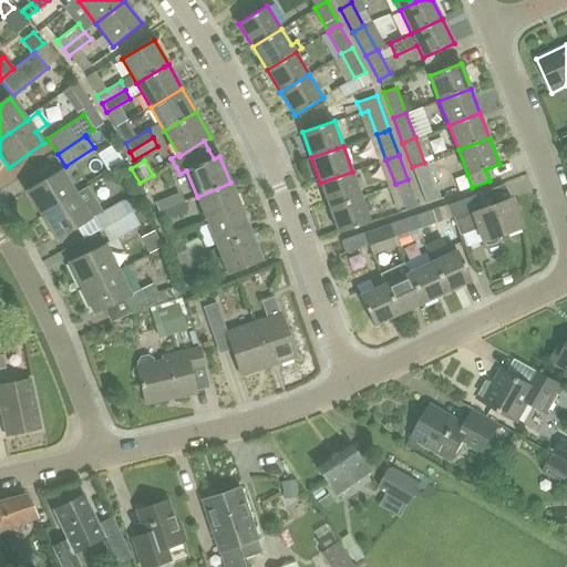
[(424,164),(424,163),(412,167),(421,193),(425,204),(437,199),(424,164)]
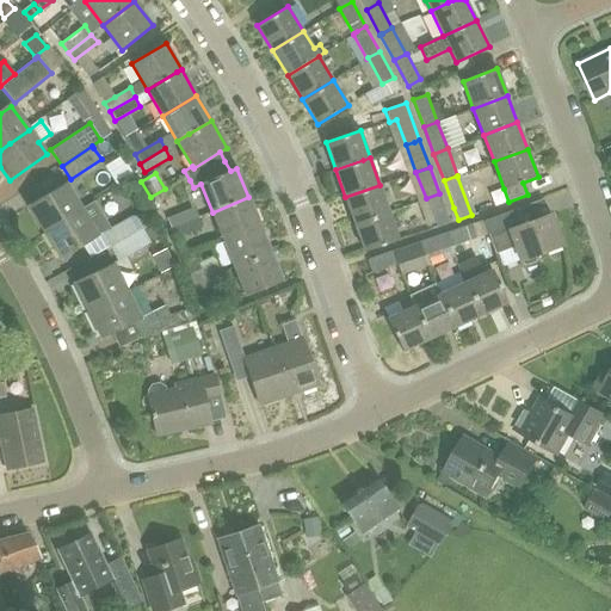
[(62,221),(81,210),(66,184),(28,207),(43,233),(62,221)]
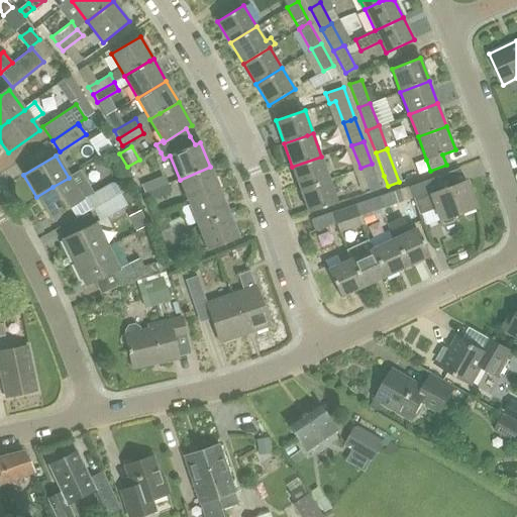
[(329,179),(321,157),(292,167),(300,190),(329,179)]
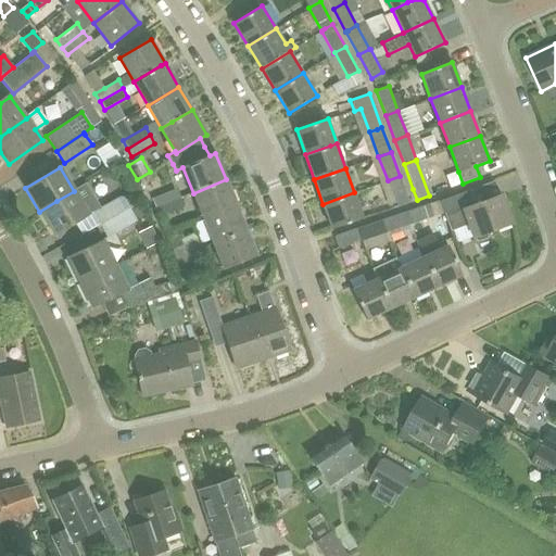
[(400,176),(388,180),(396,204),(396,206),(409,202),(400,176)]
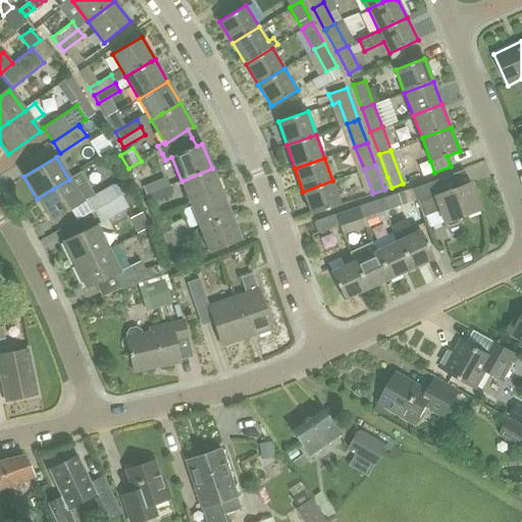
[(181,181),(191,205),(211,196),(221,192),(212,168),(181,181)]
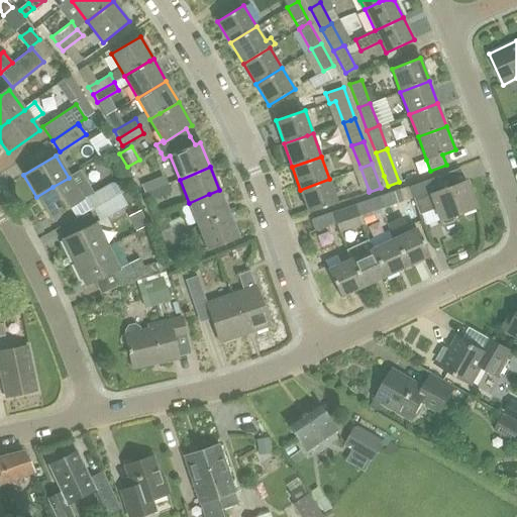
[(86,198),(93,209),(120,193),(114,183),(94,194),(88,183),(80,171),(69,178),(53,187),(36,197),(50,220),(86,198)]
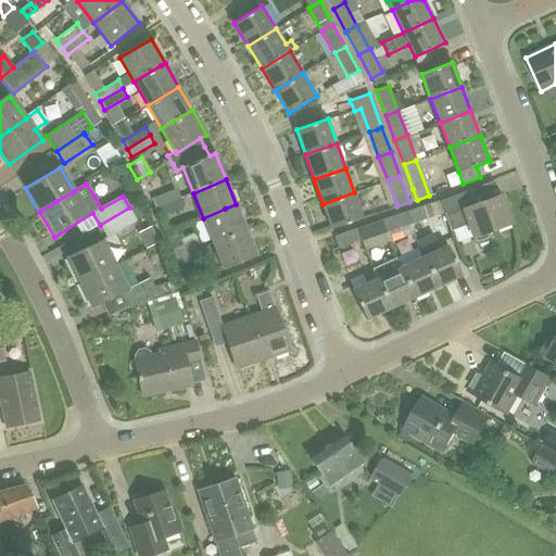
[(152,199),(155,209),(180,198),(177,188),(152,199)]
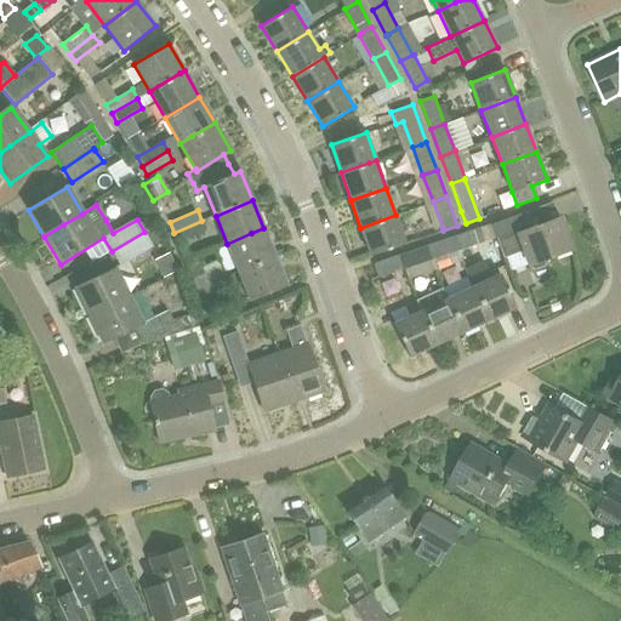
[(525,211),(491,224),(497,238),(505,257),(523,250),(529,263),(530,263),(531,268),(536,269),(542,267),(545,263),(543,258),(573,248),(563,222),(560,218),(533,228),(525,211)]
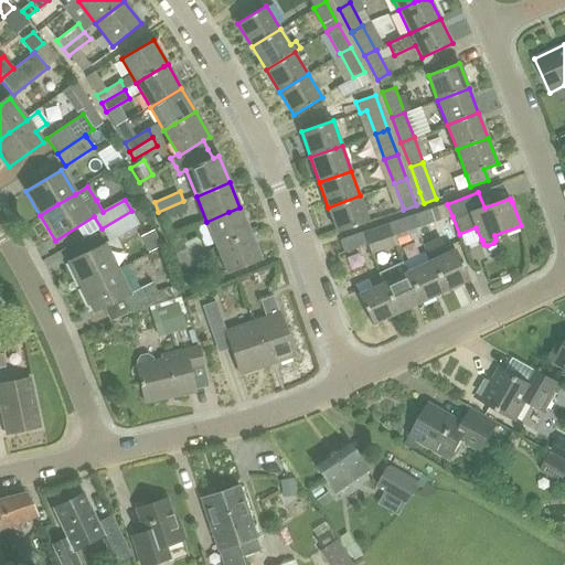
[(360,195),(328,208),(338,233),(369,222),(360,195)]
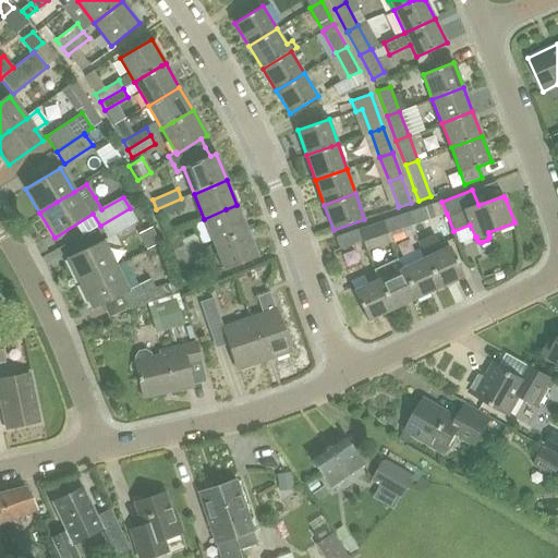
[(181,198),(156,209),(159,217),(184,207),(181,198)]
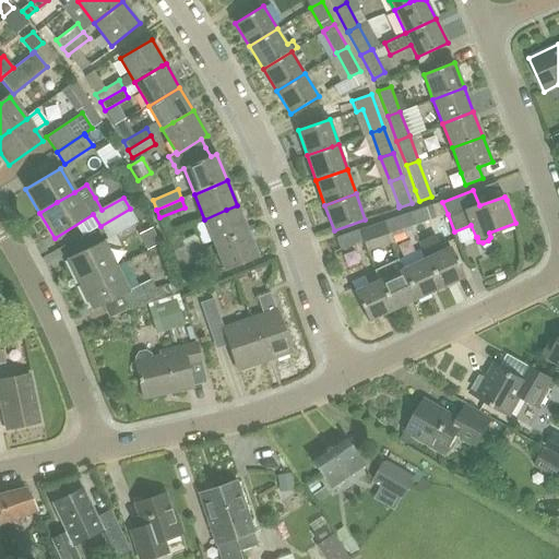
[(226,210),(204,219),(214,245),(248,232),(237,205),(226,210)]
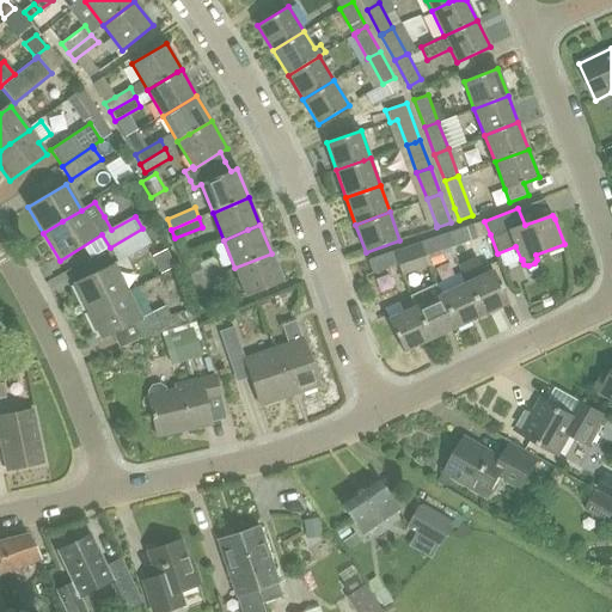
[(463,227),(446,233),(452,246),(467,242),(463,227)]
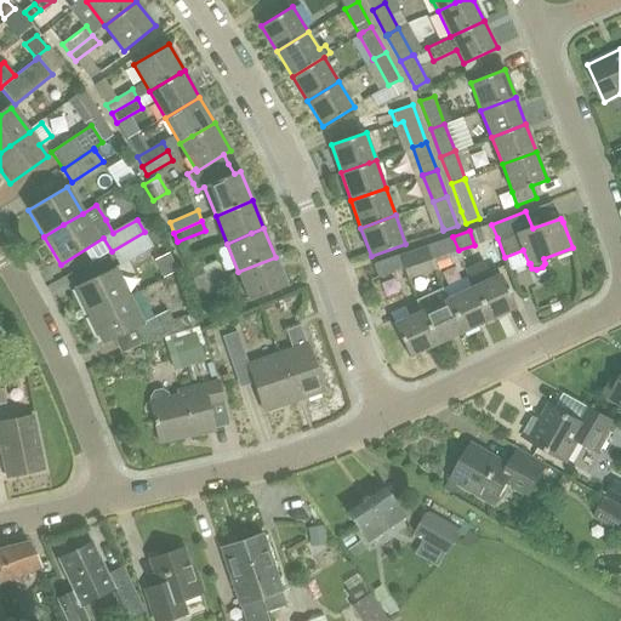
[(144,232),(112,251),(120,265),(152,246),(144,232)]
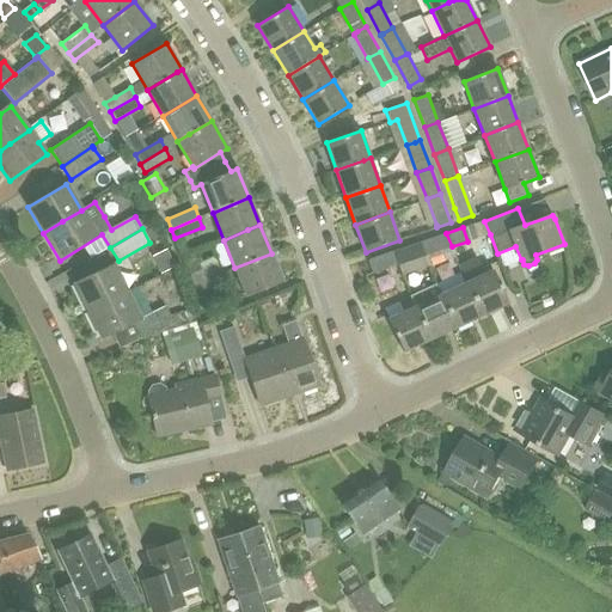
[(452,246),(446,233),(421,242),(426,256),(452,246)]
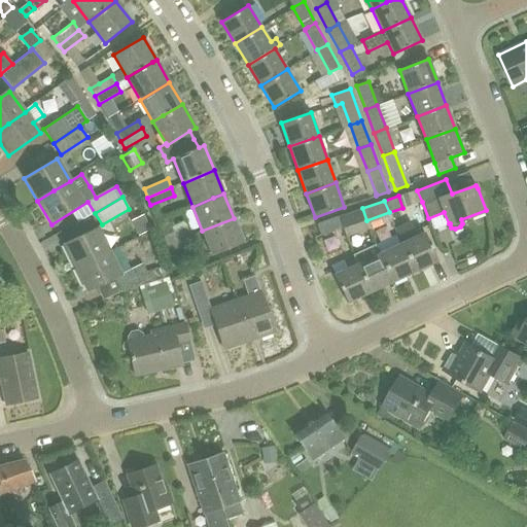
[(362,208),(339,216),(343,227),(344,229),(366,220),(362,208)]
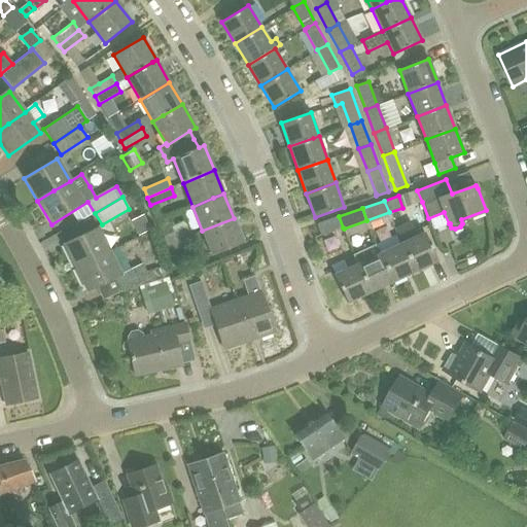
[(168,216),(157,220),(163,236),(174,232),(172,226),(169,218),(168,216)]
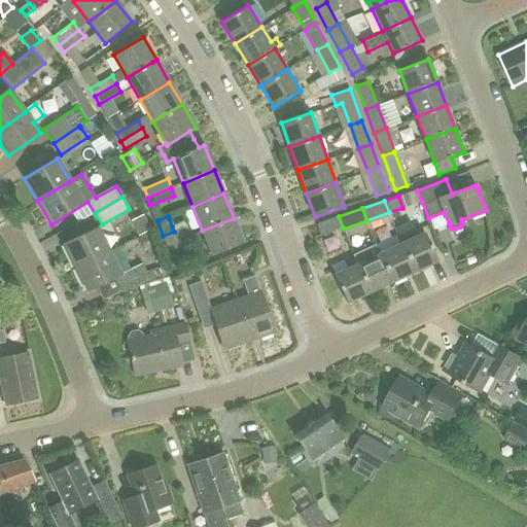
[(335,231),(343,227),(339,216),(316,224),(320,236),(335,231)]
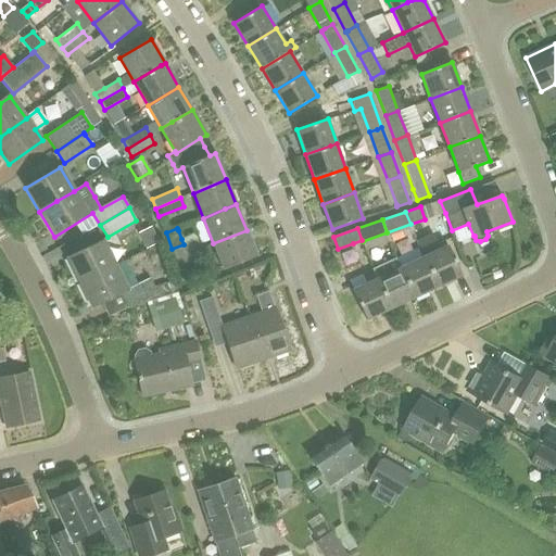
[(256,256),(247,230),(213,243),(224,269),(256,256)]
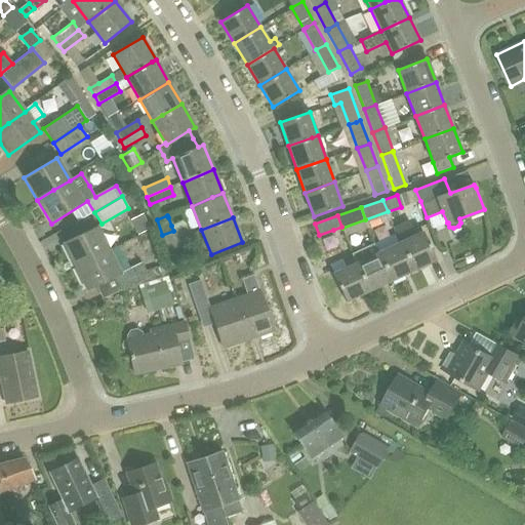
[(166,244),(190,235),(187,227),(162,235),(166,244)]
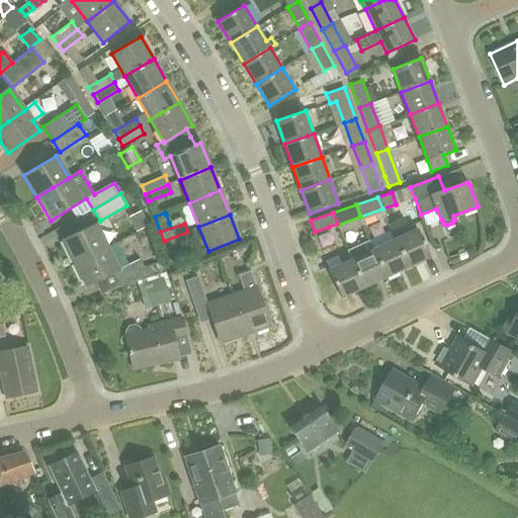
[(75,264),(107,247),(96,225),(63,241),(75,264)]
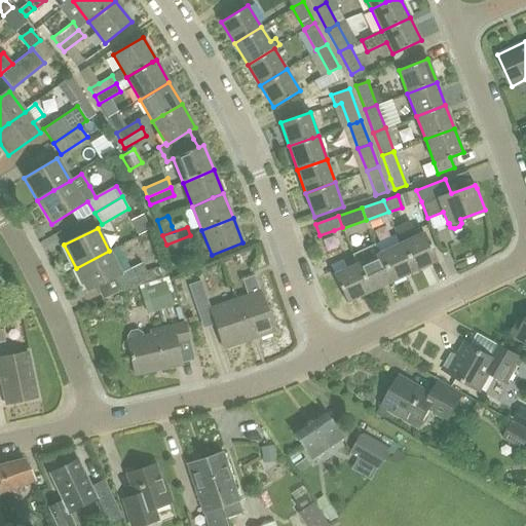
[(424,232),(401,243),(414,271),(437,261),(424,232)]
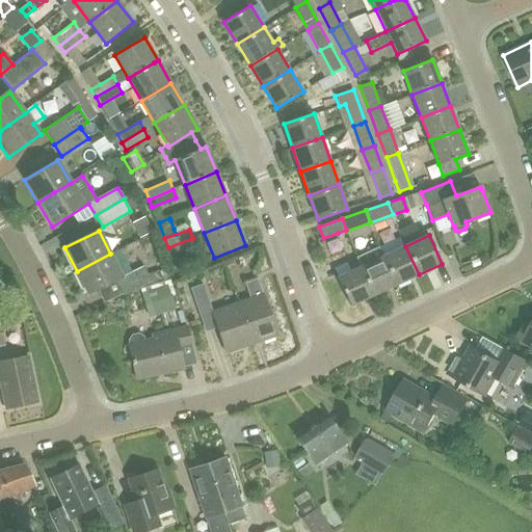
[(195,246),(192,238),(168,247),(171,256),(195,246)]
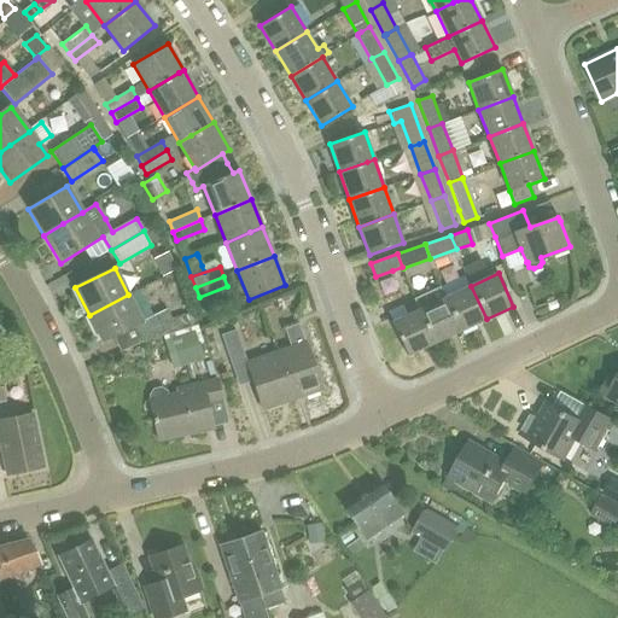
[(487,319),(471,286),(445,298),(460,331),(487,319)]
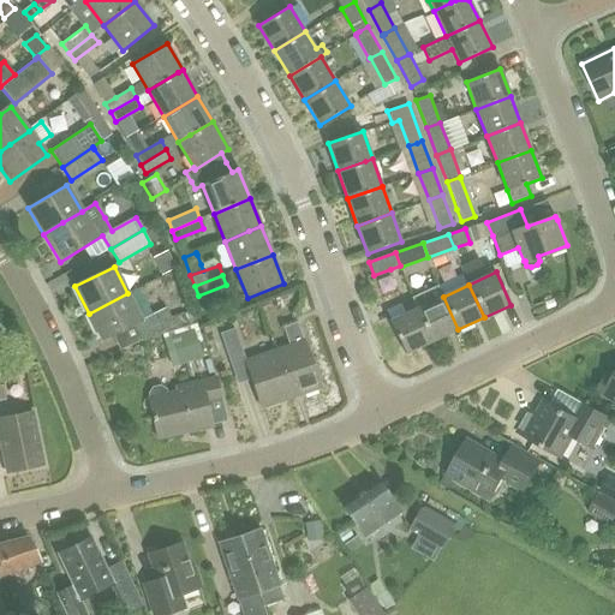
[(417,309),(431,341),(458,329),(443,297),(439,286),(412,298),(417,309)]
